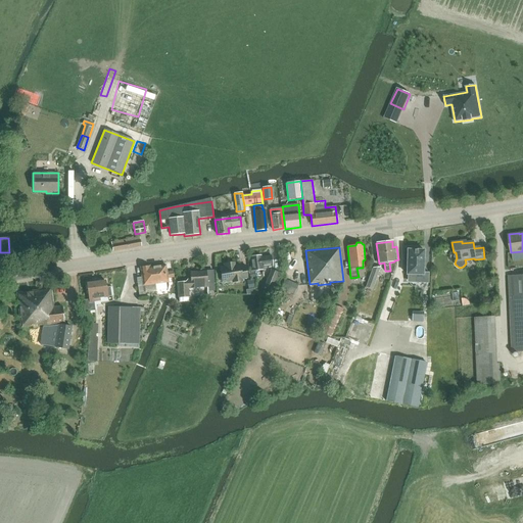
[(424,250),(423,250),(409,250),(408,250),(408,251),(407,274),(407,275),(408,275),(417,275),(417,283),(428,283),(428,273),(423,273),(424,251),(424,250)]
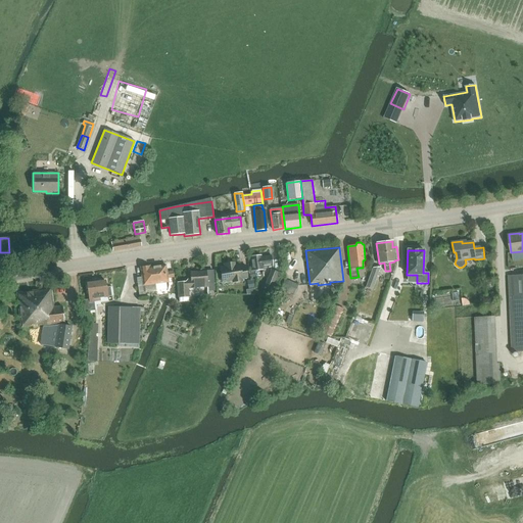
[(263,268),(272,267),(271,255),(260,257),(260,255),(249,256),(251,271),(263,269),(263,268)]
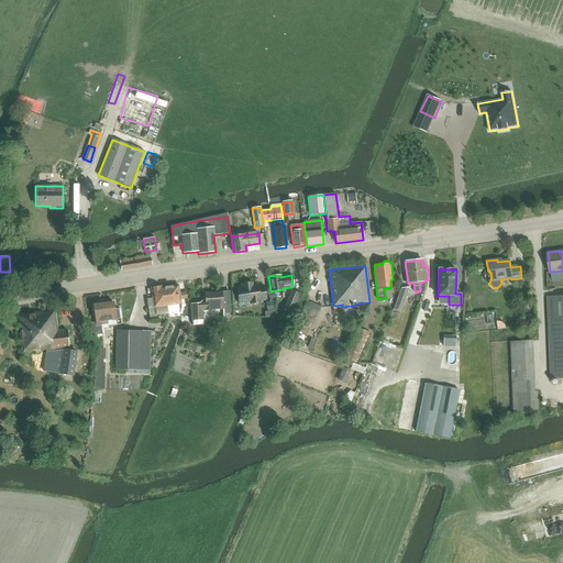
[(261,300),(267,299),(264,286),(258,287),(257,285),(253,286),(252,283),(242,285),(243,288),(236,289),(239,302),(245,301),(245,304),(251,302),(251,305),(261,302),(261,300)]
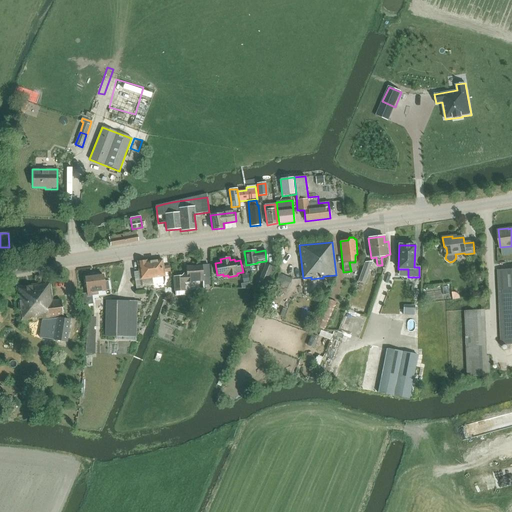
[(139,280),(135,280),(136,291),(143,290),(142,285),(153,284),(152,278),(163,277),(164,276),(164,272),(170,271),(170,266),(163,267),(162,260),(160,260),(160,258),(154,259),(154,261),(146,262),(146,260),(137,261),(138,271),(139,280)]
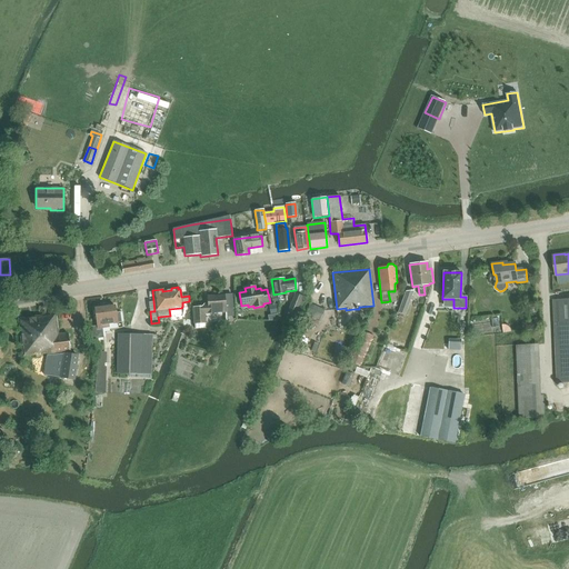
[(405,315),(413,290),(406,291),(398,312),(405,315)]
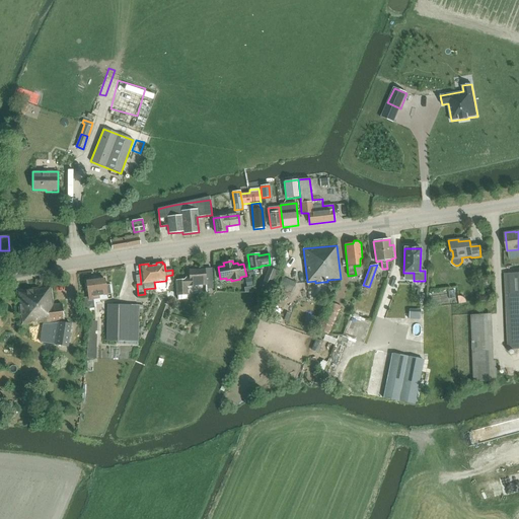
[(269,268),(263,285),(267,286),(270,288),(277,271),(269,268)]
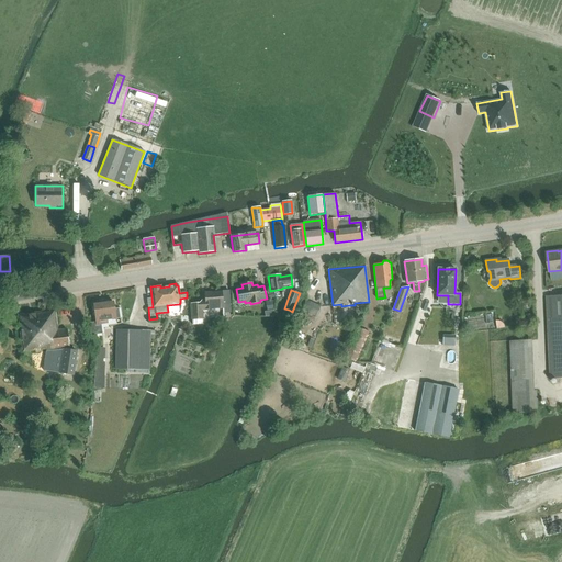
[(205,303),(190,304),(191,319),(192,319),(202,319),(203,319),(203,310),(224,308),(224,313),(231,312),(229,291),(204,292),(205,303)]
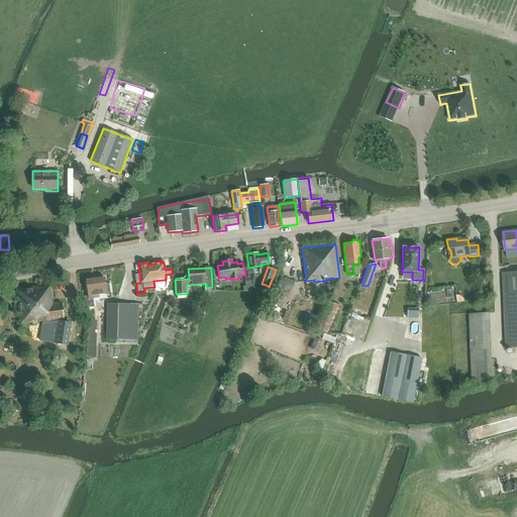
[(516,271),(504,272),(507,347),(516,346),(516,271)]
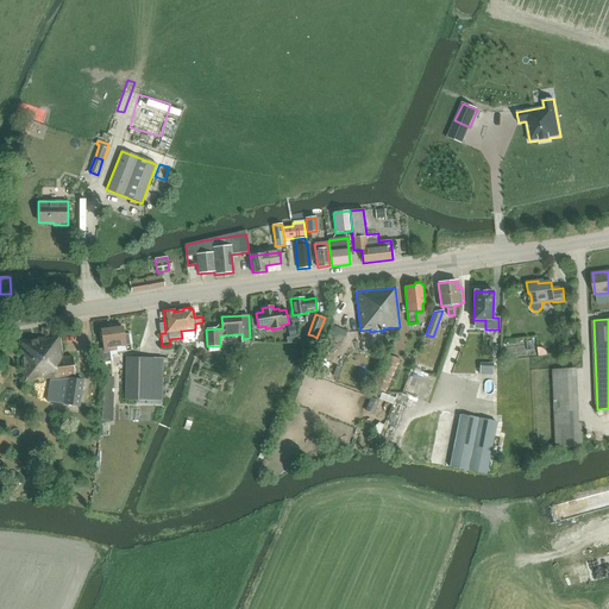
[(327,337),(343,344),(347,332),(332,325),(327,337)]
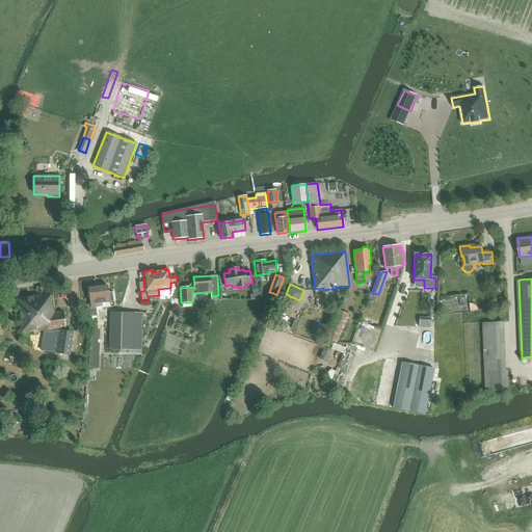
[(113,301),(112,292),(108,293),(107,286),(99,287),(98,286),(96,286),(95,287),(88,288),(90,304),(85,306),(86,317),(97,316),(96,307),(102,306),(102,303),(113,301)]
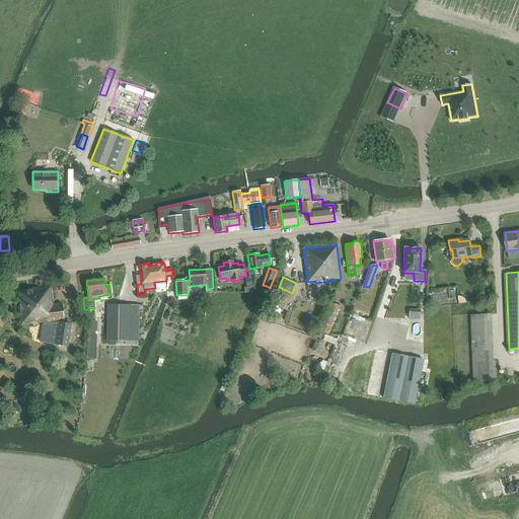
[(267,286),(263,295),(268,297),(270,298),(273,289),(270,288),(267,286)]
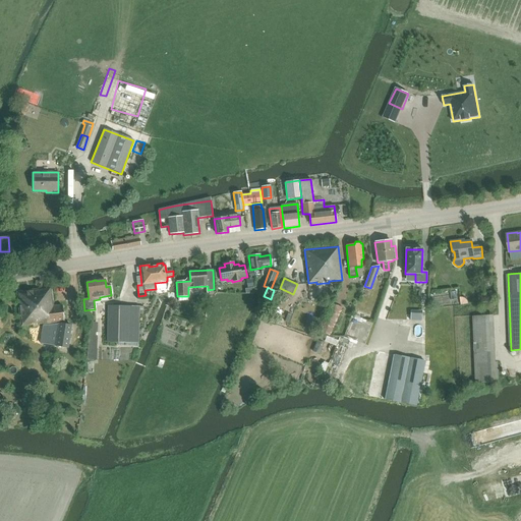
[(41,289),(17,292),(21,327),(43,324),(40,343),(55,346),(68,347),(71,326),(61,324),(61,322),(63,321),(62,305),(54,306),(52,289),(42,290),(41,289)]
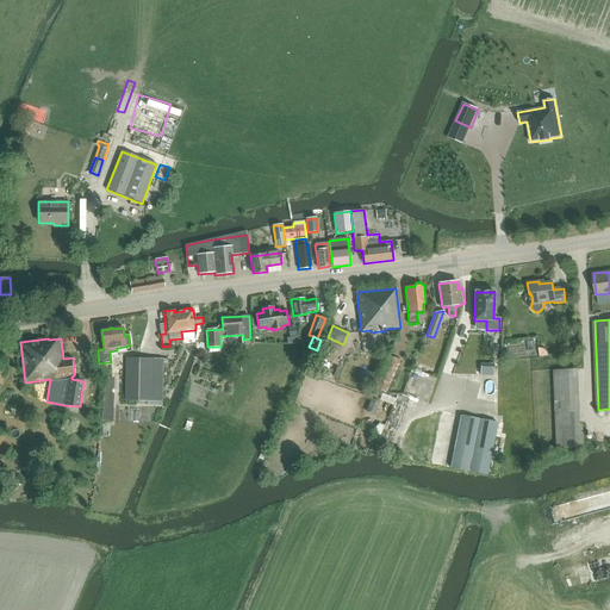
[(386,393),(402,360),(391,355),(375,388),(386,393)]
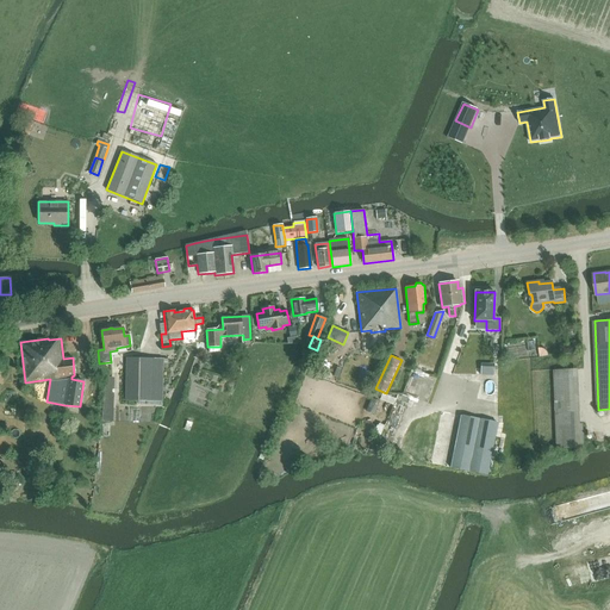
[(126,402),(162,403),(162,360),(126,359),(126,402)]
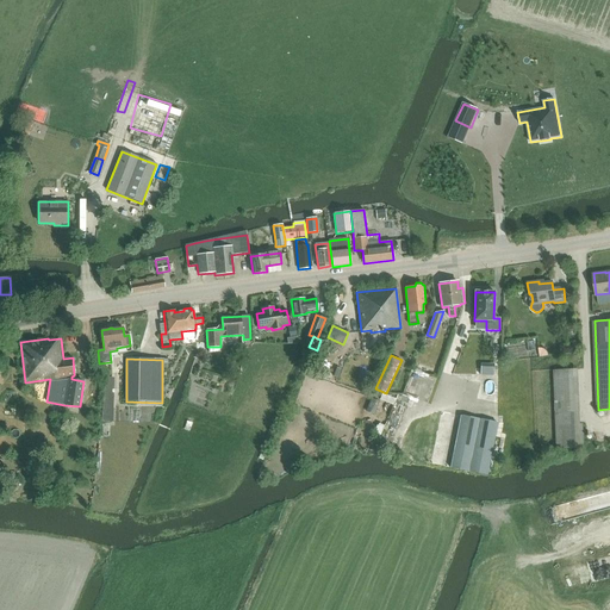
[(580,412),(578,369),(553,371),(555,414),(558,449),(585,448),(584,423),(580,424),(580,412)]
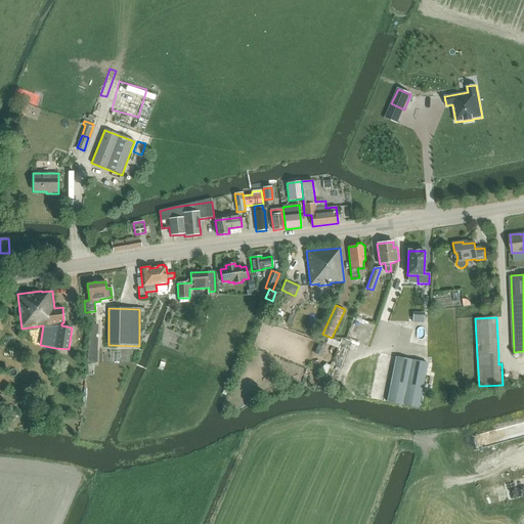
[(365,340),(364,329),(347,331),(348,342),(365,340)]
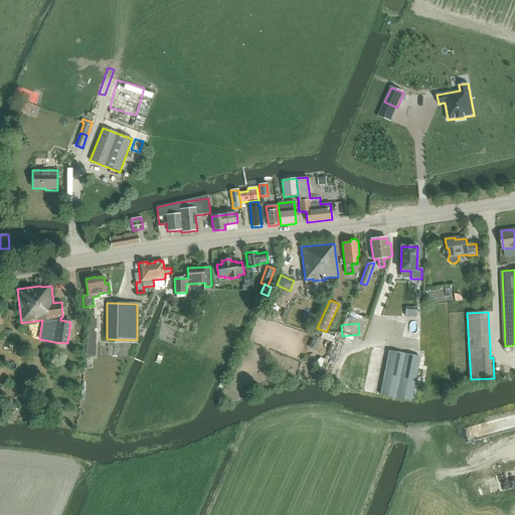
[(319,337),(332,339),(333,333),(321,331),(319,337)]
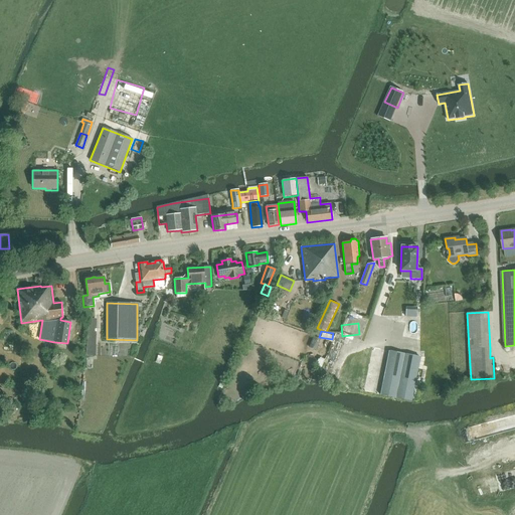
[(321,339),(315,337),(310,348),(316,350),(321,339)]
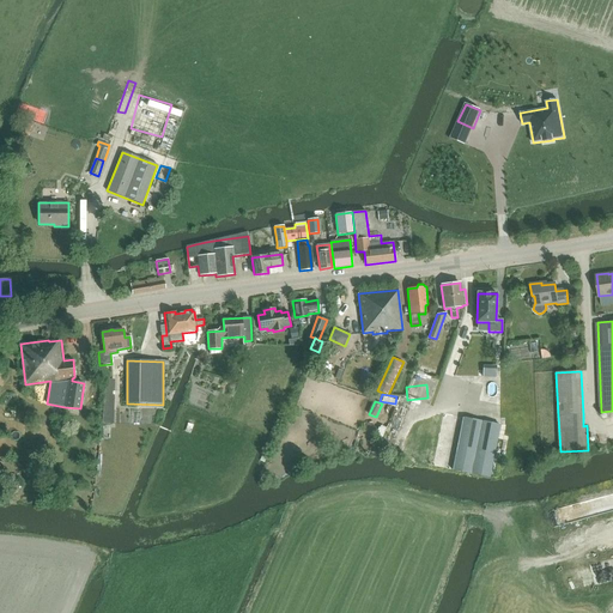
[(463,418),(453,471),(490,479),(499,426),(463,418)]
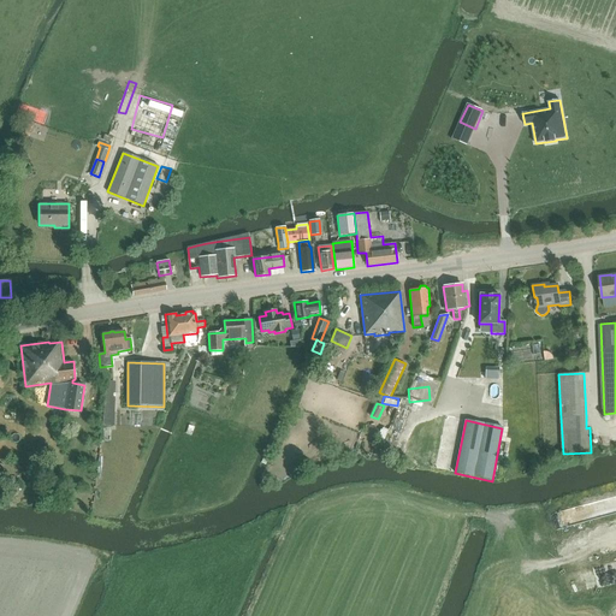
[(379,425),(375,438),(383,440),(388,427),(379,425)]
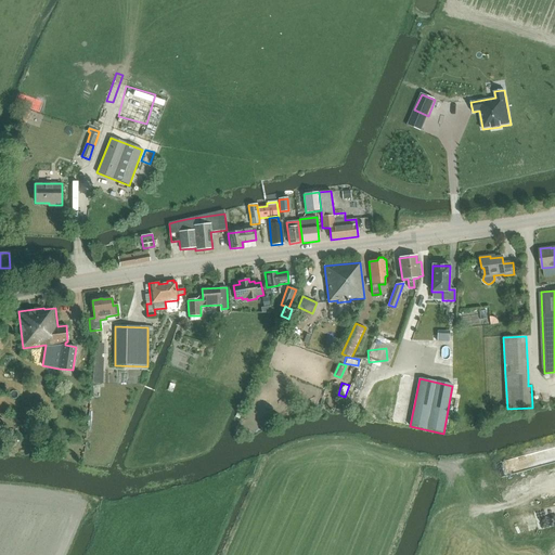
[(353,394),(357,405),(368,402),(364,390),(353,394)]
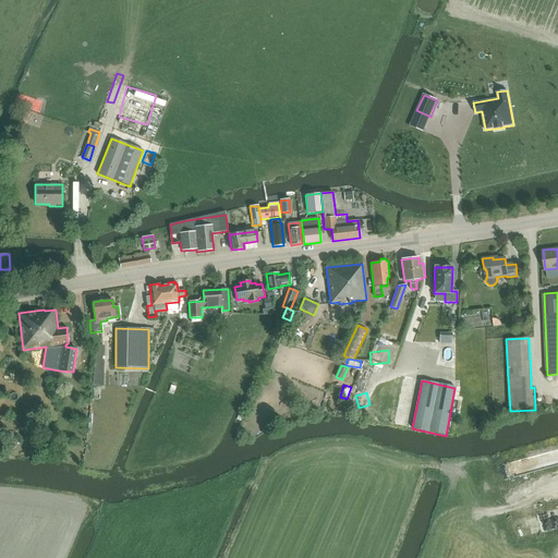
[(73,422),(72,432),(80,433),(82,423),(73,422)]
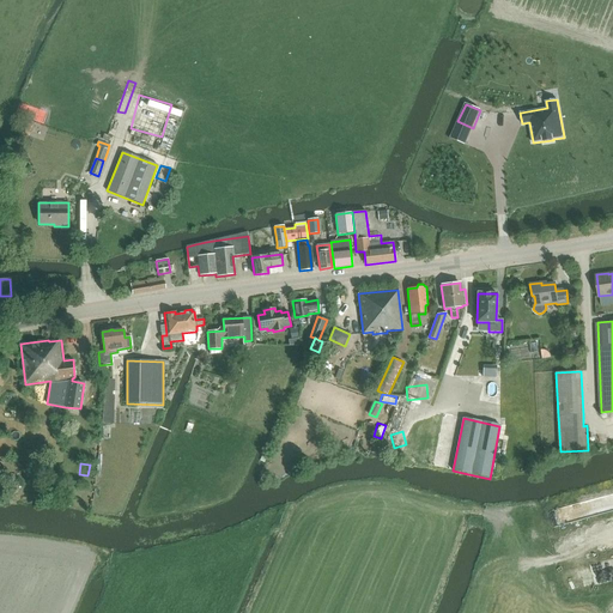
[(72,499),(84,499),(83,483),(72,483),(72,499)]
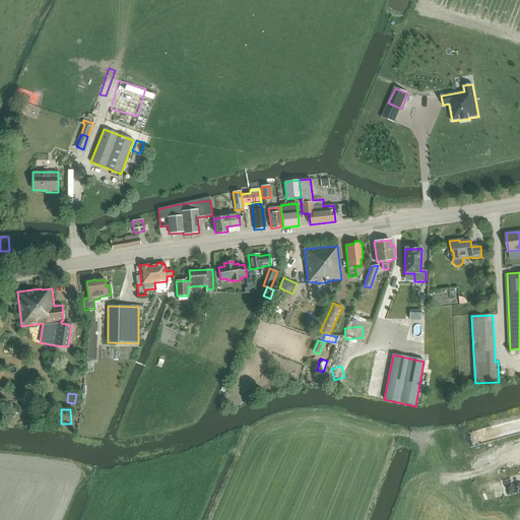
[(519,415),(479,427),(483,440),(519,430),(519,415)]
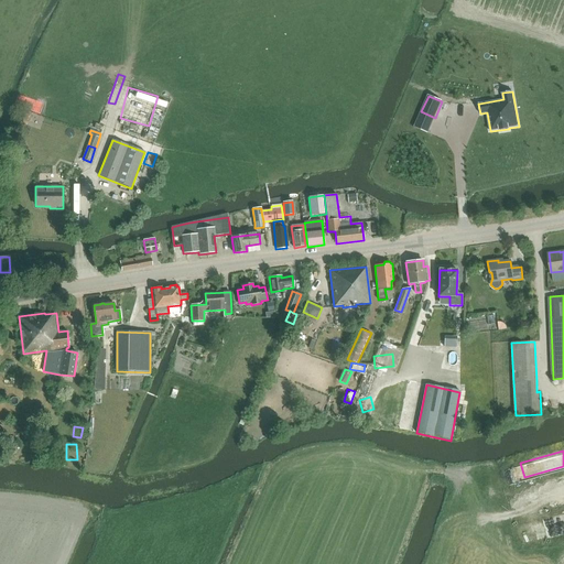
[(519,468),(519,464),(506,467),(509,485),(521,483),(519,468)]
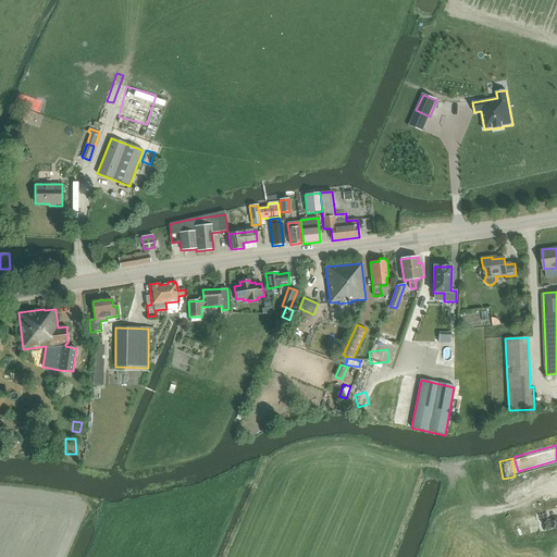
[(511,517),(512,525),(530,523),(531,530),(534,530),(533,515),(511,517)]
